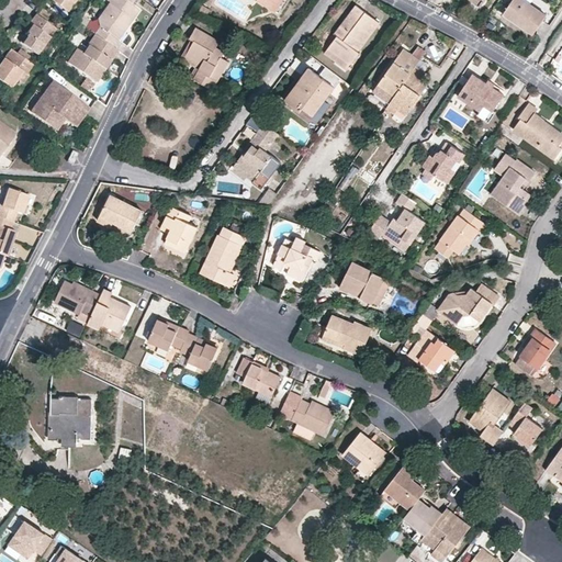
[(51,0),(67,11),(75,0),(51,0)]
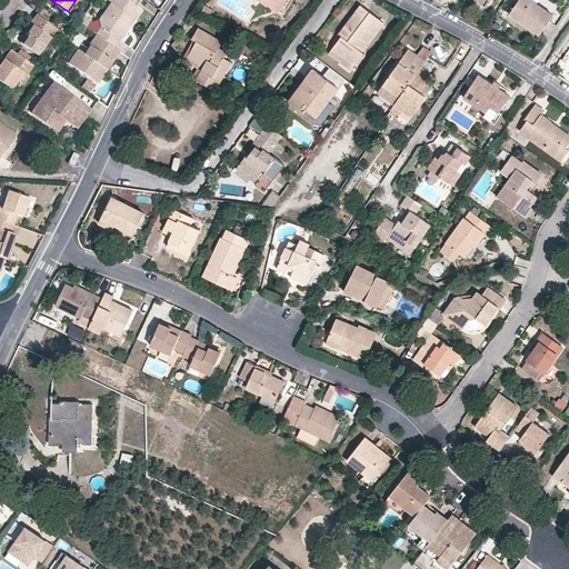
[(109,0),(112,2),(101,18),(102,26),(98,33),(115,46),(120,38),(117,35),(131,16),(135,18),(141,10),(128,0),(109,0)]
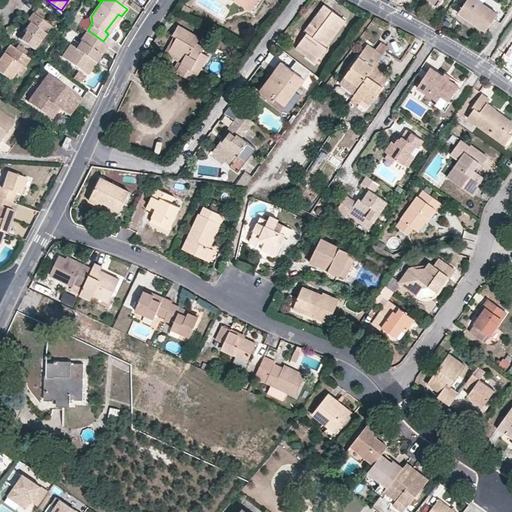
[(234,0),(235,0),(251,10),(257,0),(234,0)]
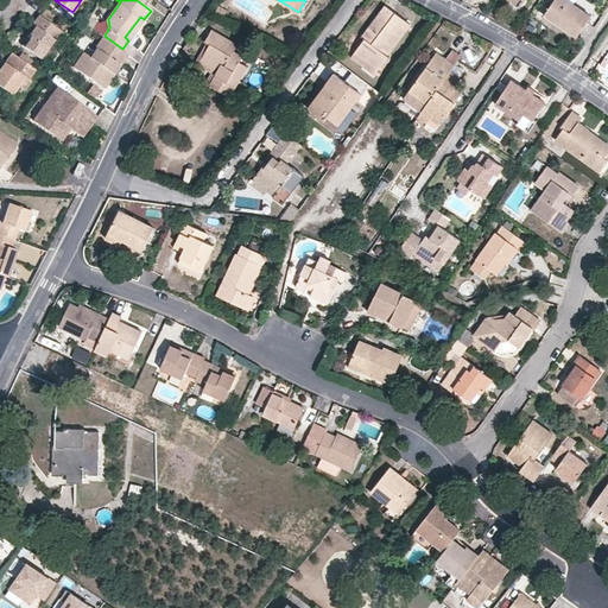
[(555,21),(557,18),(569,26),(567,30),(577,37),(590,16),(567,0),(553,0),(544,14),(555,21)]
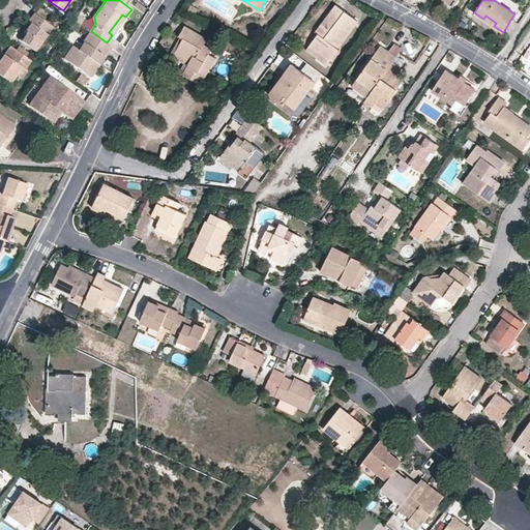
[(336,5),(317,32),(319,34),(306,50),(328,65),(339,51),(340,49),(358,22),(336,5)]
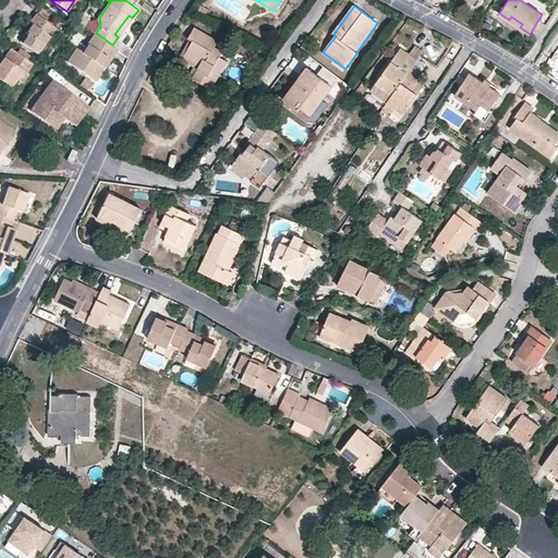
[(28,22),(31,24),(25,32),(20,39),(37,52),(50,35),(41,31),(48,21),(35,12),(31,19),(28,22)]
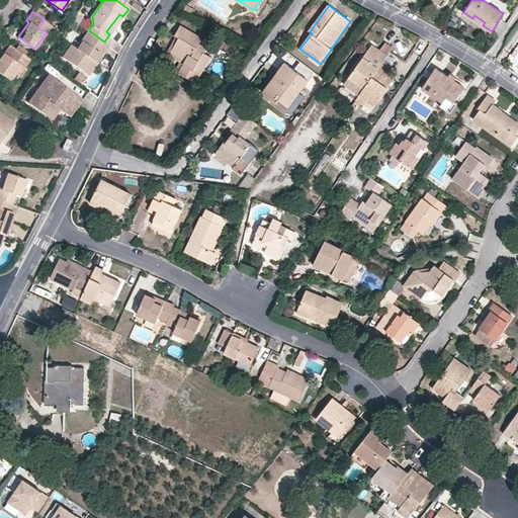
[(106,31),(109,34),(122,16),(119,14),(106,31)]
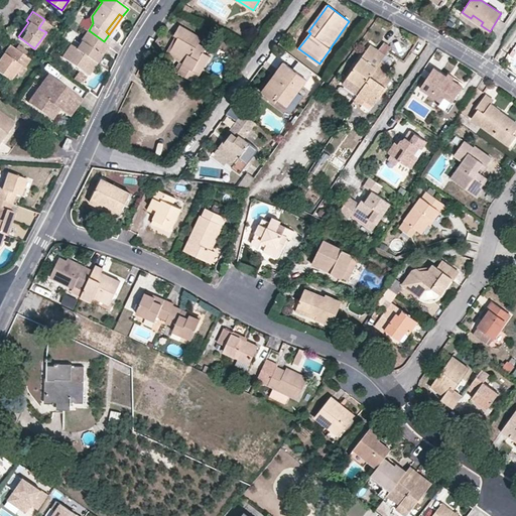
[(481,25),(483,22),(473,15),(471,18),(481,25)]
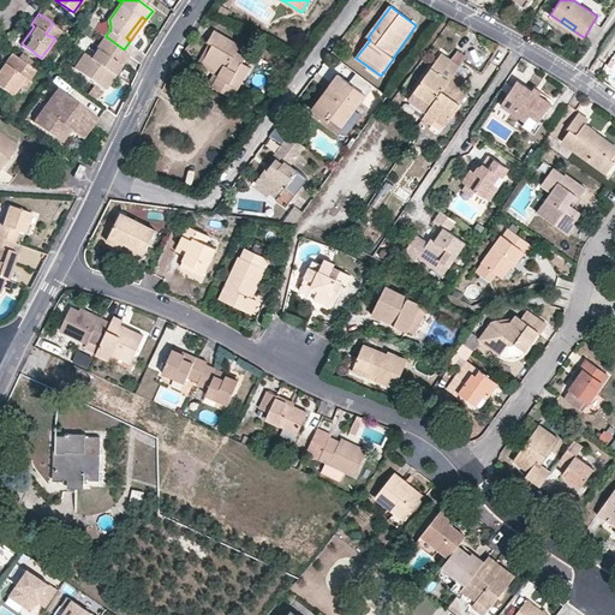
[(61,29),(53,23),(46,34),(55,39),(61,29)]
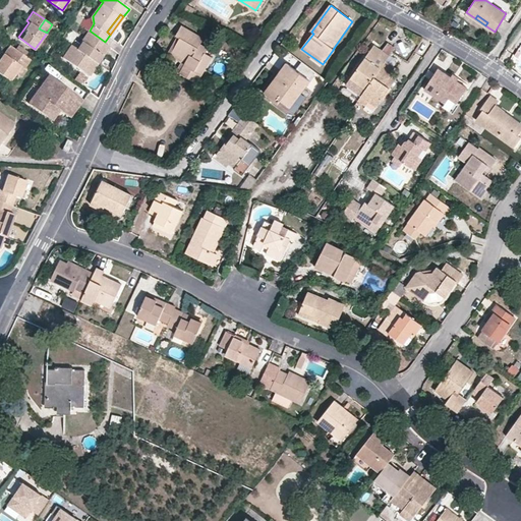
[(182,39),(174,52),(188,60),(182,73),(198,82),(213,57),(206,53),(209,48),(201,44),(205,38),(182,26),(177,36),(178,36),(182,39)]
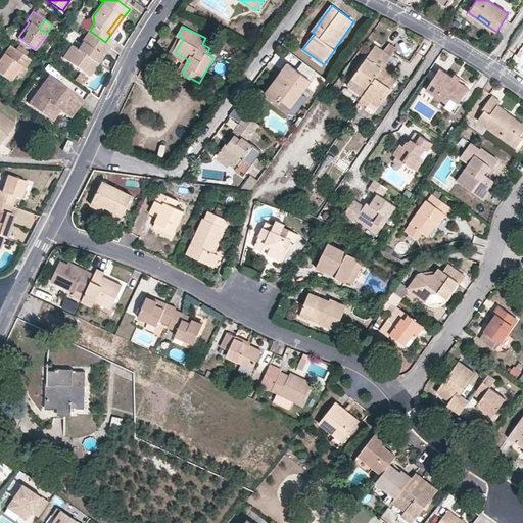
[(83,72),(92,59),(97,63),(110,45),(105,42),(90,31),(78,48),(73,44),(62,57),(83,72)]
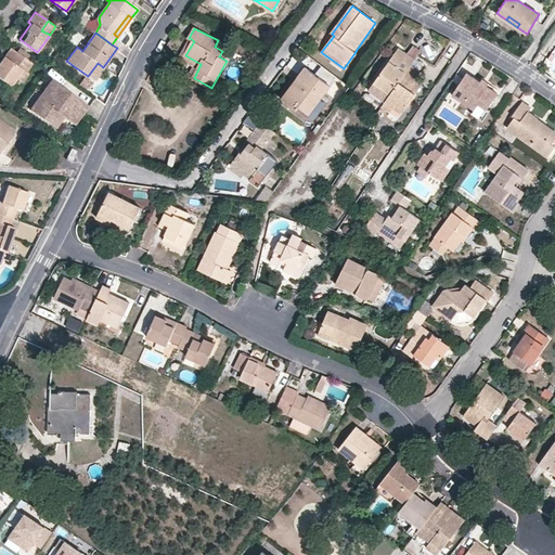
[(190,38),(180,57),(194,66),(189,76),(194,78),(201,64),(185,55),(194,41),(190,38)]
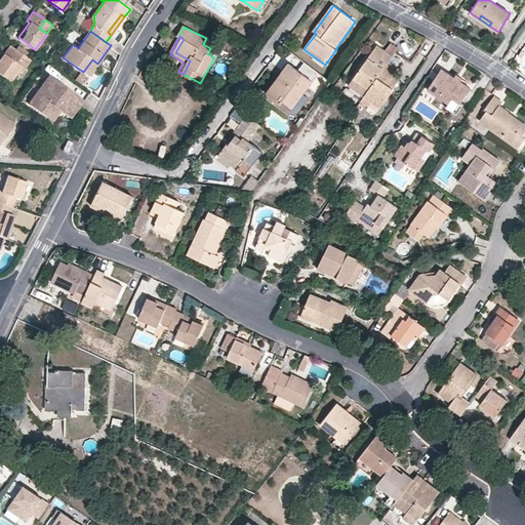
[(398,50),(389,43),(384,50),(393,57),(398,50)]
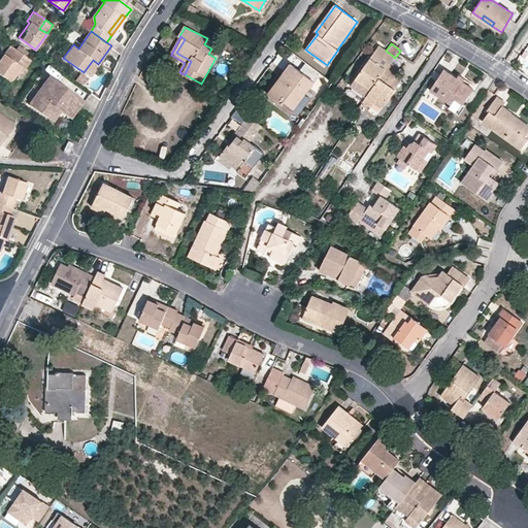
[(15,73),(21,66),(20,65),(26,56),(10,44),(8,47),(0,58),(0,74),(10,81),(15,73)]
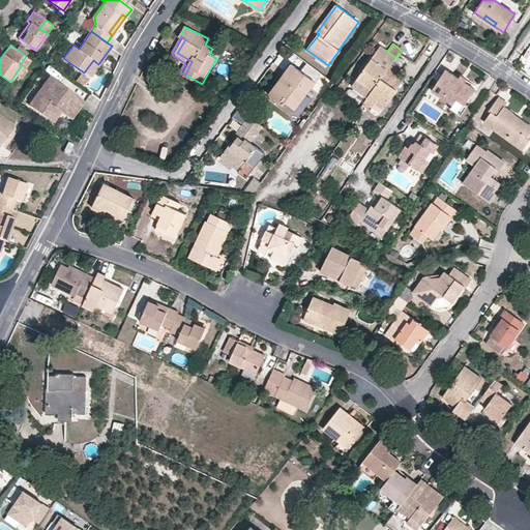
[(387,51),(381,47),(353,86),(369,96),(393,62),(396,58),(387,51)]
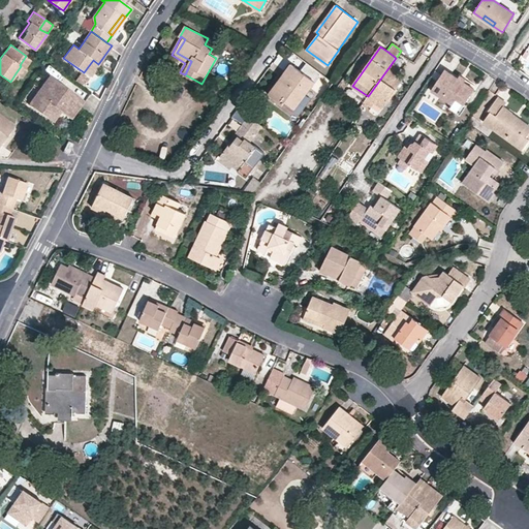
[(98,64),(93,60),(84,72),(89,76),(98,64)]
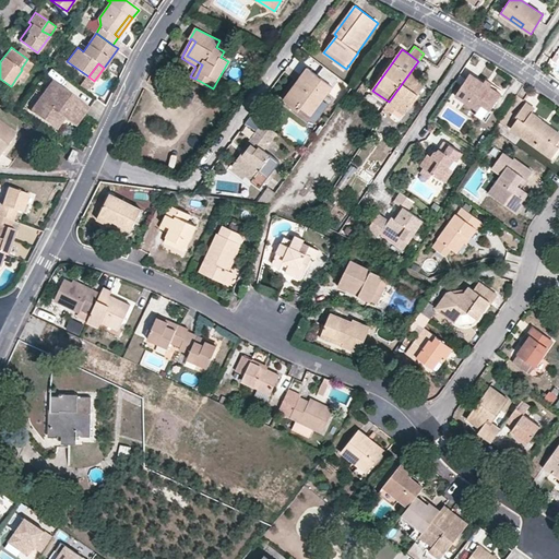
[(340,76),(325,66),(318,75),(333,86),(340,76)]
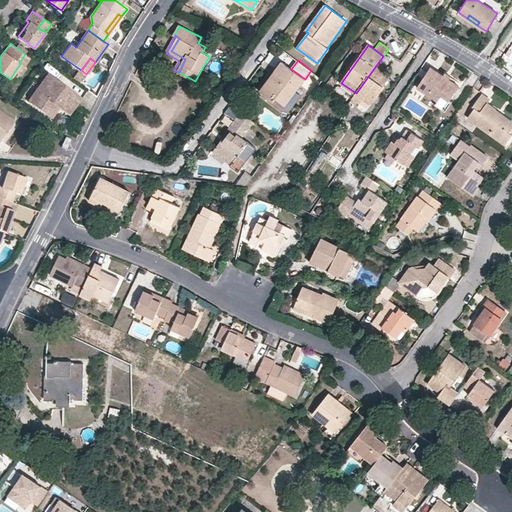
[(389,67),(380,60),(356,93),(356,94),(371,104),(390,77),(385,73),(389,67)]
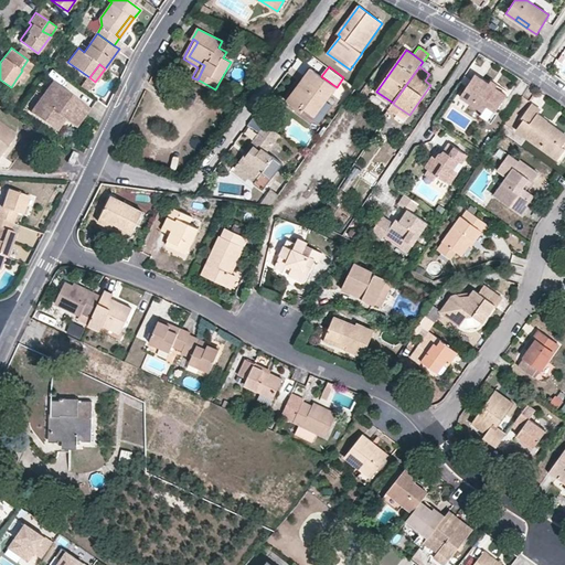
[(311,68),(296,89),(299,92),(290,103),(302,113),(306,109),(316,116),(337,87),(321,76),(311,68)]
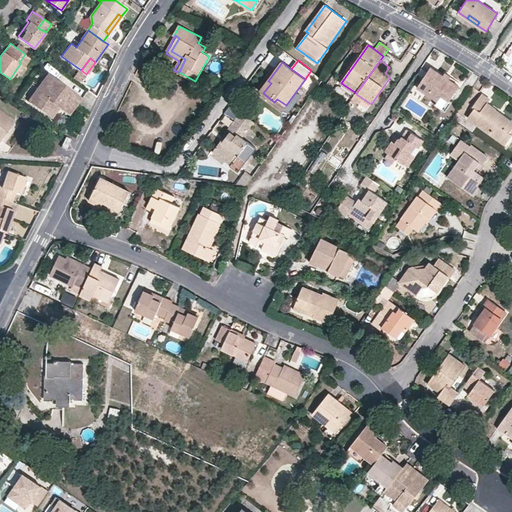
[(15,71),(20,75),(25,68),(20,64),(15,71)]
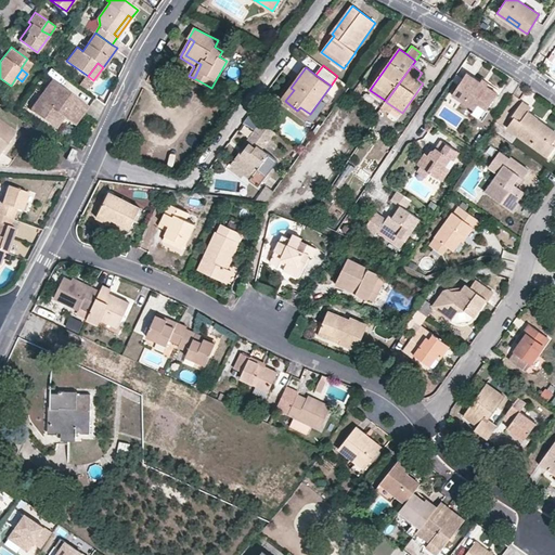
[(476,110),(479,105),(490,112),(502,95),(489,87),(482,82),(469,74),(455,95),(476,110)]
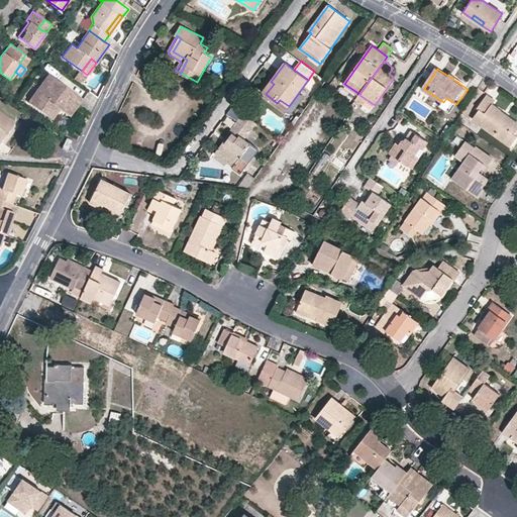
[(45,114),(54,103),(60,108),(70,115),(83,98),(49,73),(27,102),(45,114)]
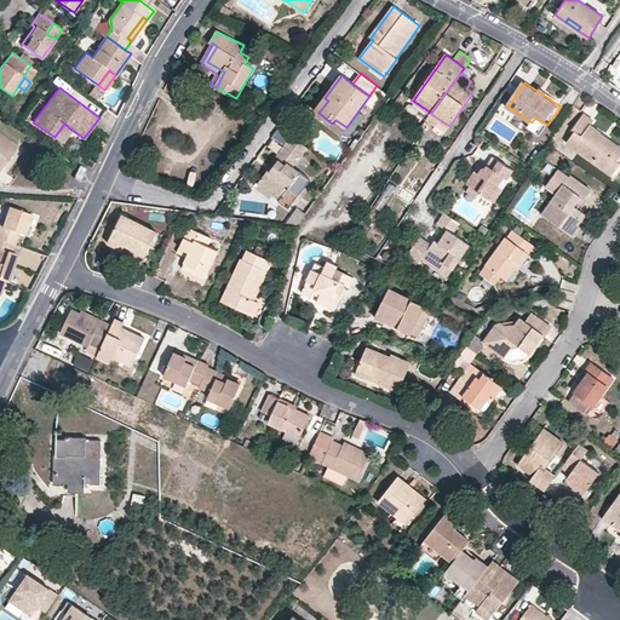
[(265,95),(258,90),(246,107),(254,112),(265,95)]
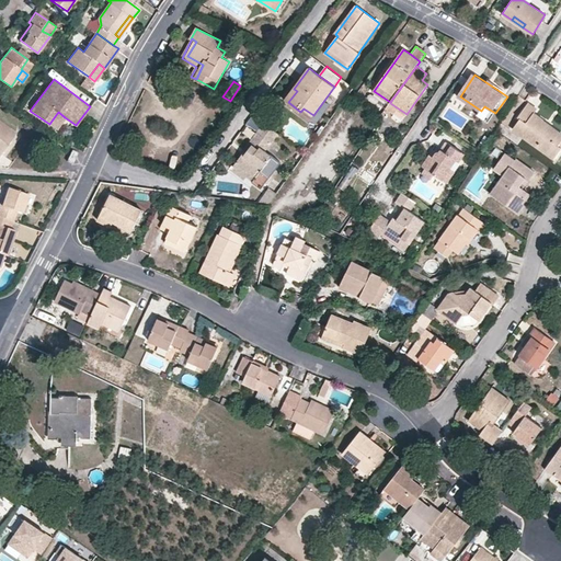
[(297,91),(294,89),(286,100),(288,102),(297,91)]
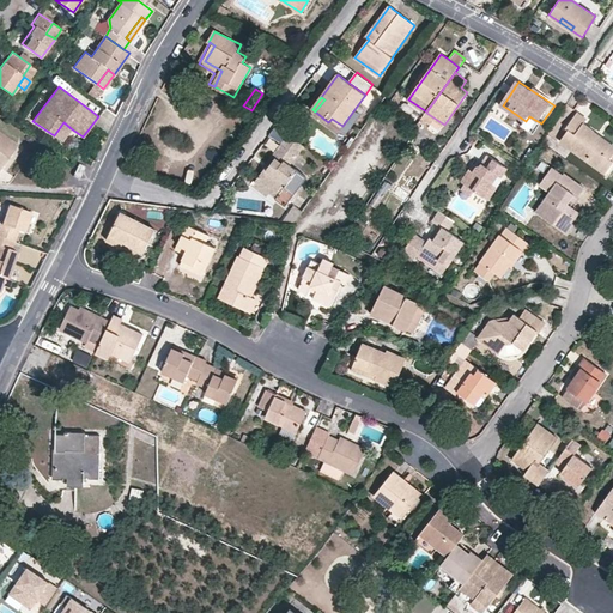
[(612,159),(611,158),(612,153),(612,145),(584,125),(587,120),(577,113),(566,128),(569,129),(562,140),(606,173),(612,162),(612,159)]
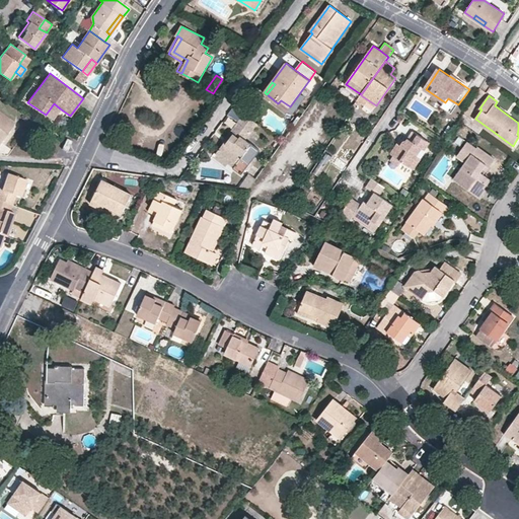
[(453,114),(458,104),(448,98),(445,102),(442,106),(453,114)]
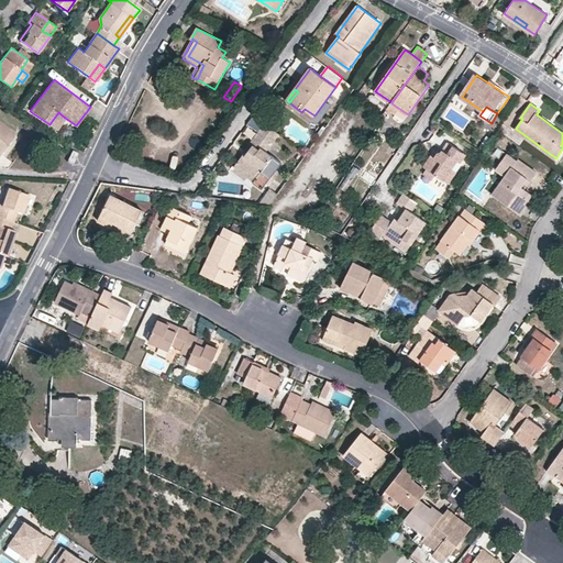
[(301,112),(300,114),(309,121),(315,116),(305,109),(301,112)]
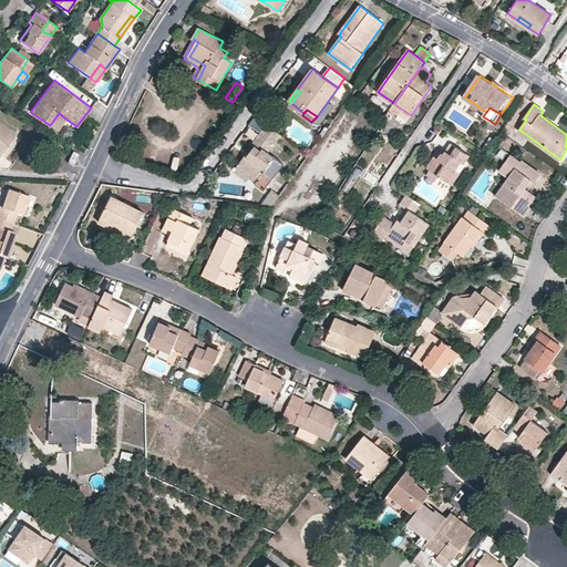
[(65,119),(59,113),(50,125),(57,131),(65,119)]
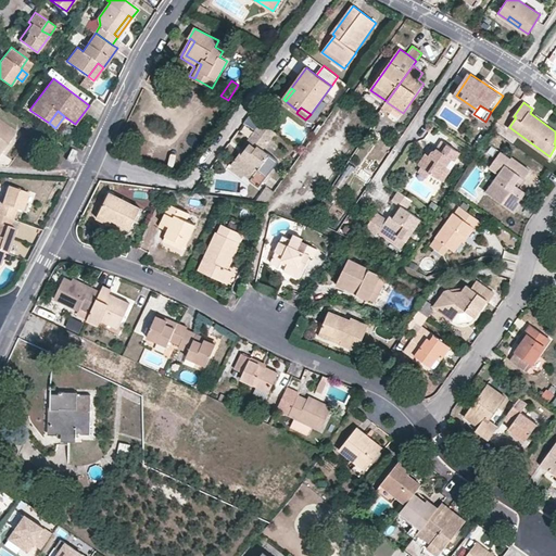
[(0,153),(16,133),(0,119),(0,153)]
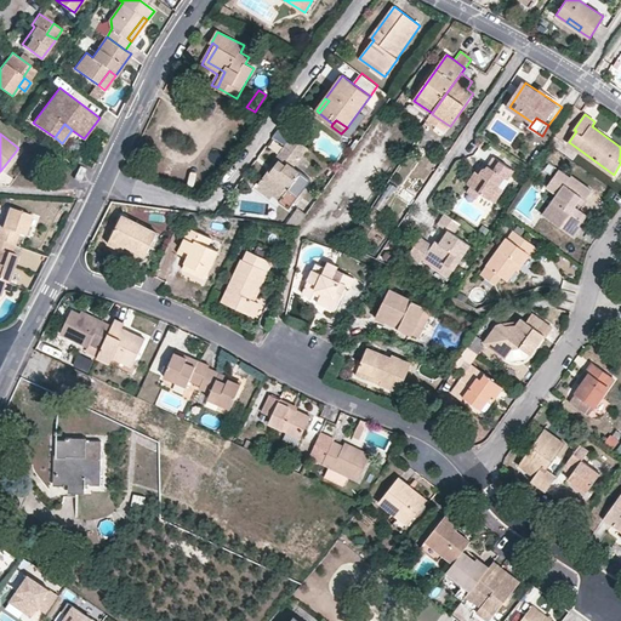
[(302,158),(309,148),(292,136),(285,146),(302,158)]
